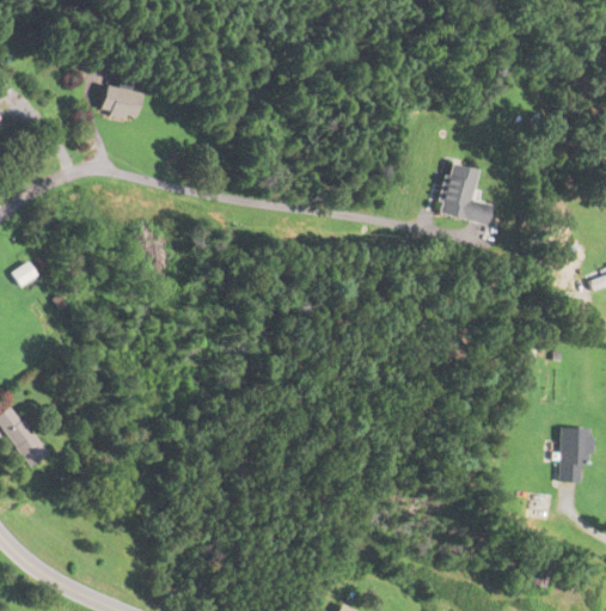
[(138,121),(142,92),(106,86),(102,114),(138,121)]
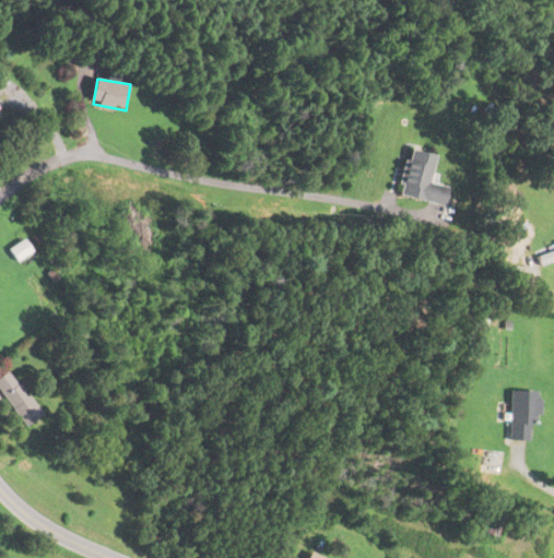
[(450,204),(454,186),(434,182),(438,154),(411,150),(403,198),(450,204)]
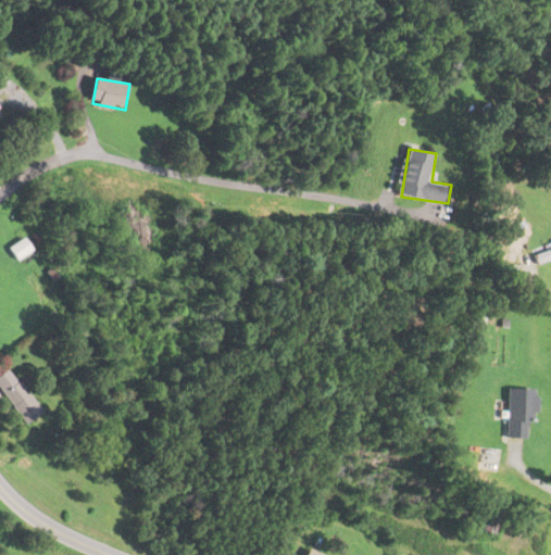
[(20,259),(34,250),(27,239),(12,248),(20,259)]
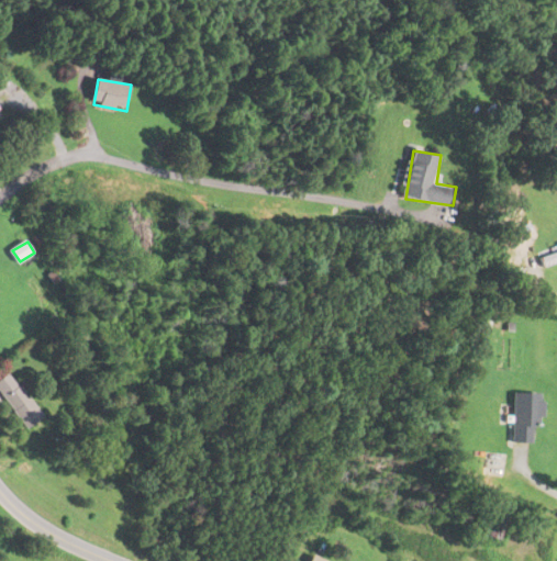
[(556,253),(543,258),(546,267),(556,262),(556,253)]
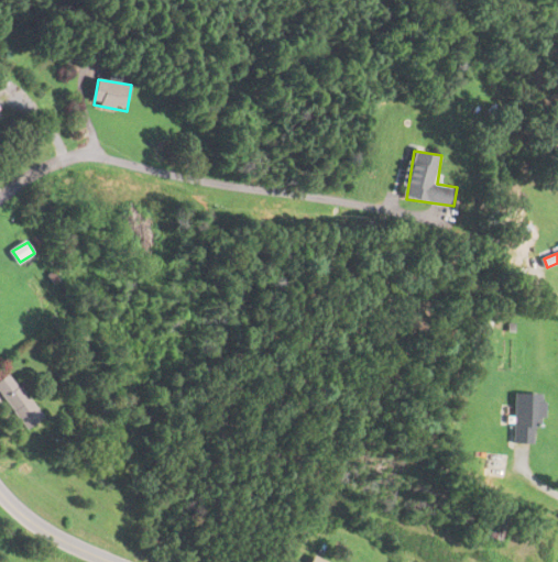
[(0,393),(30,431),(45,418),(10,374),(0,382),(0,393)]
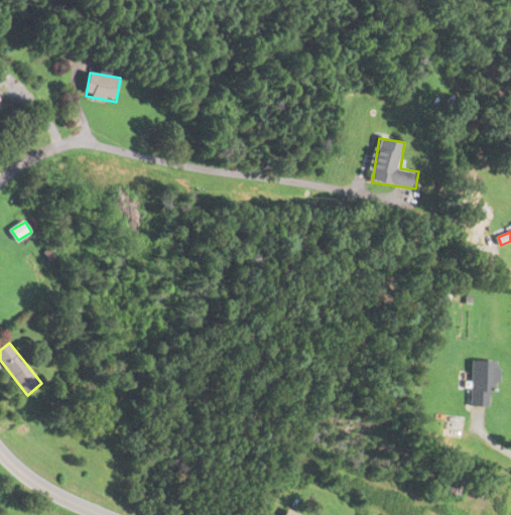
[(492,392),(501,392),(501,361),(473,361),(473,407),(492,407),(492,392)]
